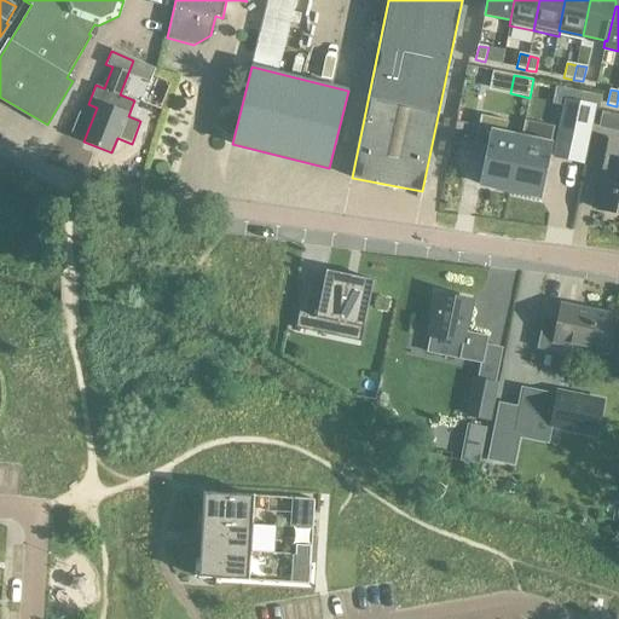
[(572,100),(567,123),(560,155),(585,161),(591,128),(596,105),(572,100)]
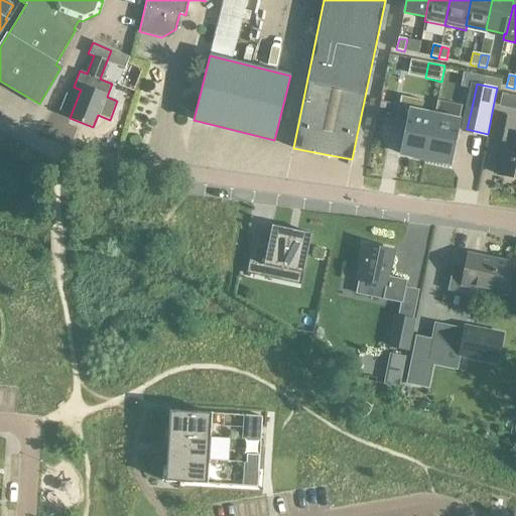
[(515,110),(515,98),(504,96),(501,107),(515,110)]
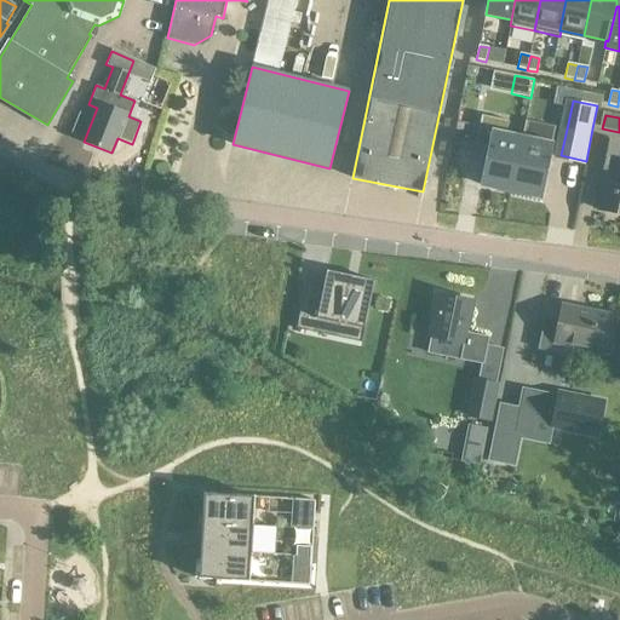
[(505,136),(509,122),(482,116),(475,147),(489,149),(482,187),(495,189),(495,190),(511,194),(522,139),(505,136)]
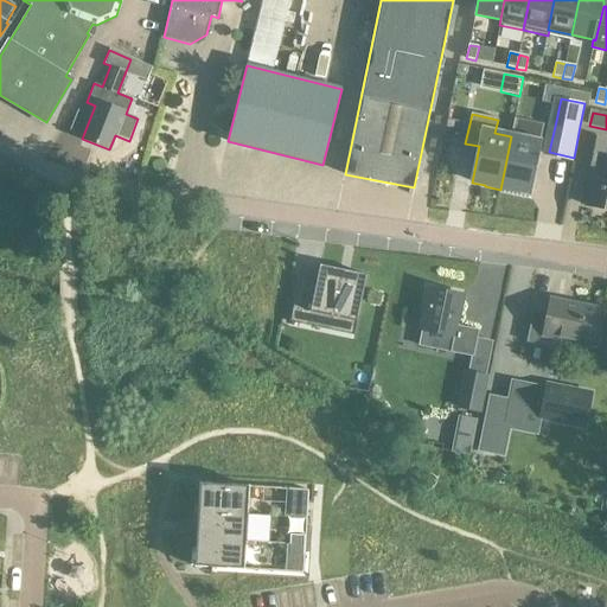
[(606,158),(604,158),(606,140),(586,135),(580,164),(594,166),(586,205),(606,210),(606,158)]
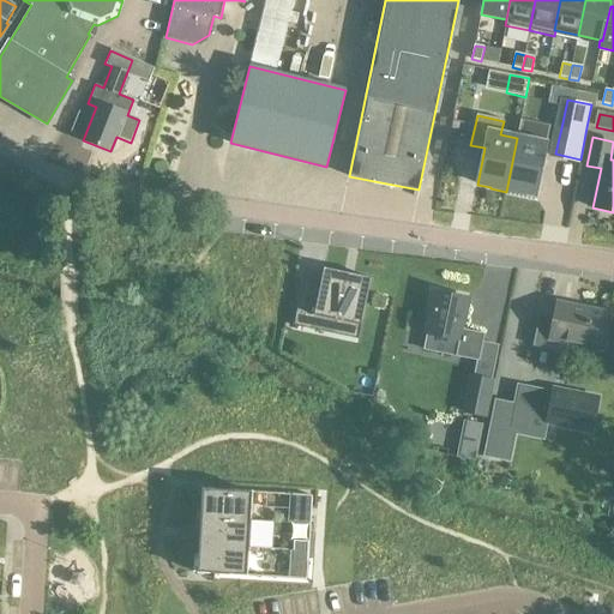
[(506,192),(522,194),(522,193),(535,197),(546,144),(517,138),(506,192)]
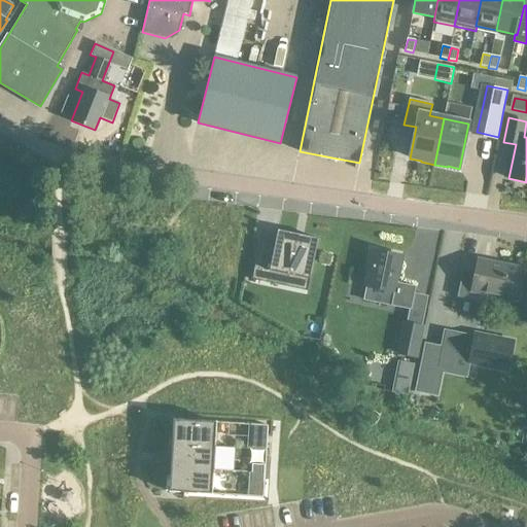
[(274,272),(310,279),(318,240),(278,231),(276,243),(259,240),(251,280),(271,284),(274,272)]
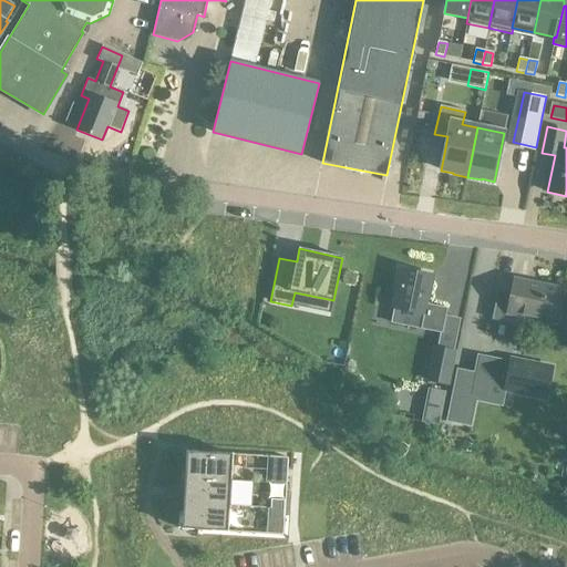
[(400,269),(392,309),(424,316),(421,330),(442,334),(447,309),(428,305),(433,276),(400,269)]
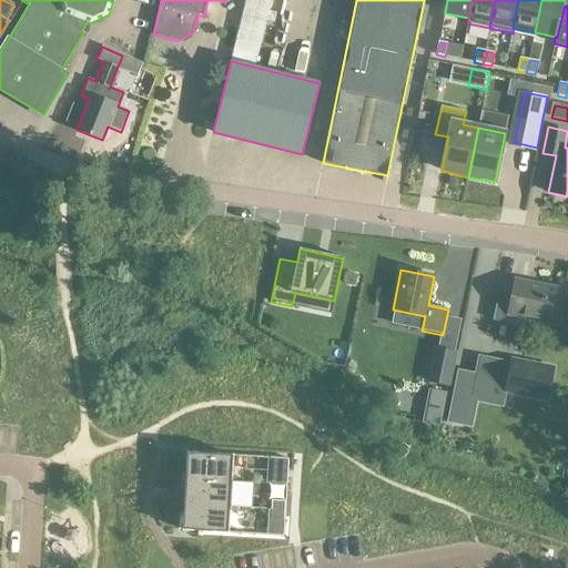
[(507,323),(509,313),(557,323),(564,292),(515,282),(513,292),(499,290),(493,321),(507,323)]
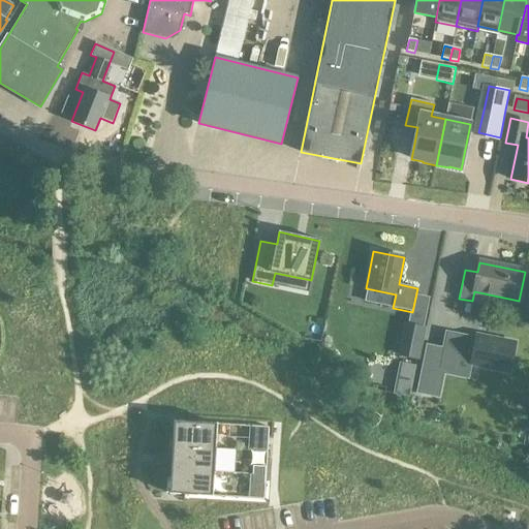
[(424,329),(405,324),(399,355),(417,360),(424,329)]
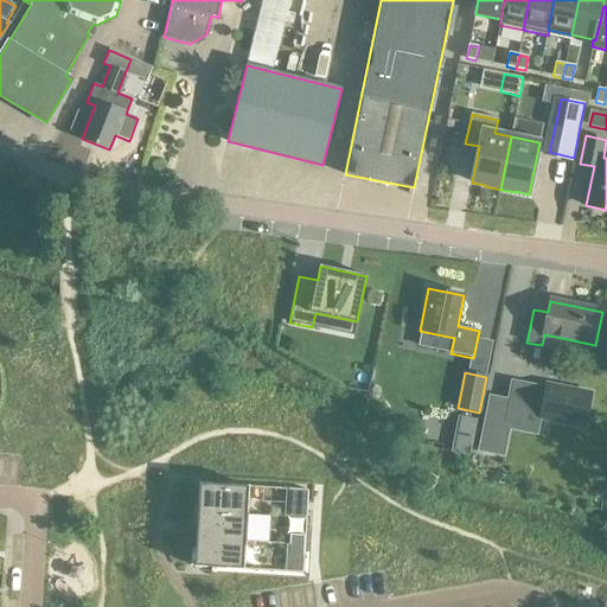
[(541,419),(585,428),(592,393),(547,384),(547,389),(512,382),(504,422),(523,426),(525,411),(542,415),(541,419)]
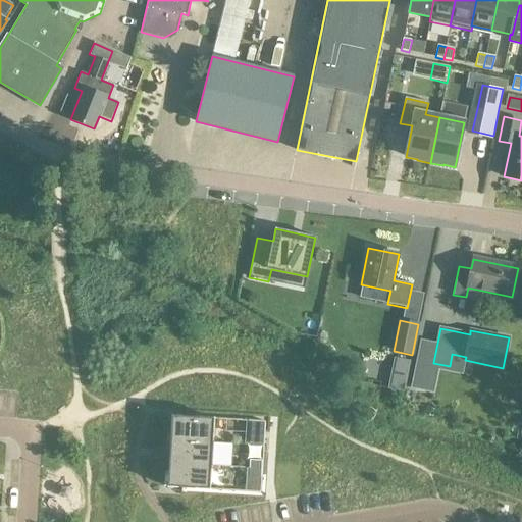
[(433,368),(432,367),(417,364),(412,388),(429,392),(433,368)]
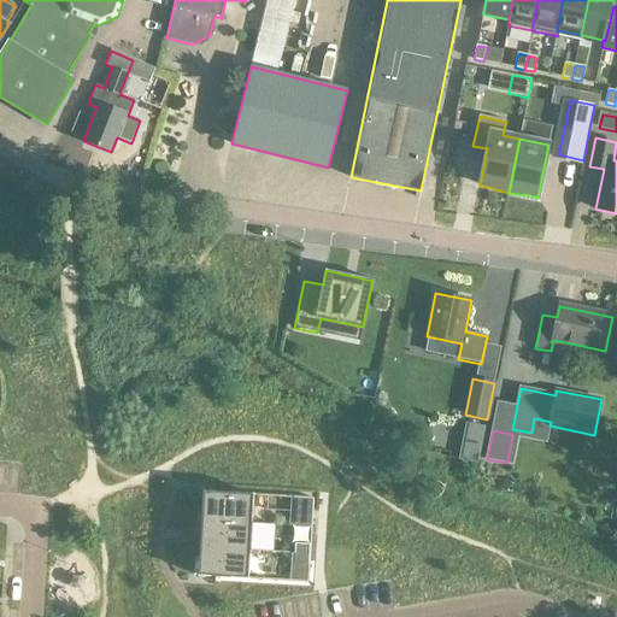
[(479,464),(482,445),(464,441),(459,459),(479,464)]
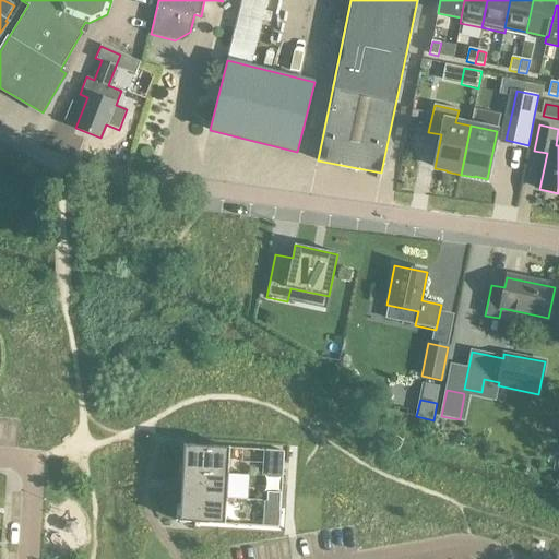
[(228,474),(229,449),(185,445),(182,472),(228,474)]
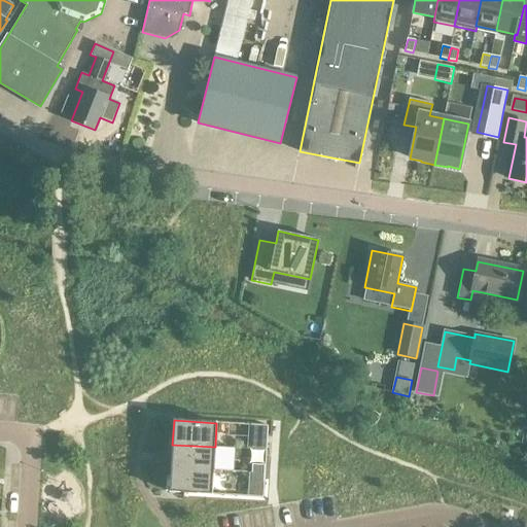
[(253,450),(266,451),(267,438),(253,437),(253,450)]
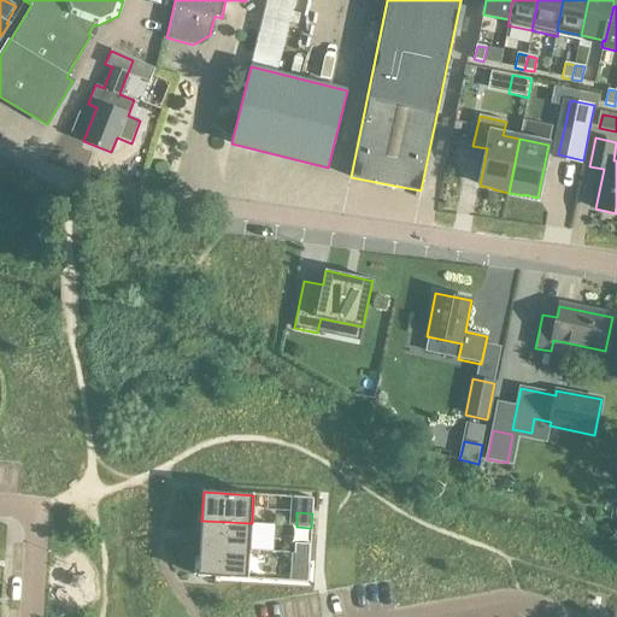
[(250,552),(252,523),(201,521),(200,548),(250,552)]
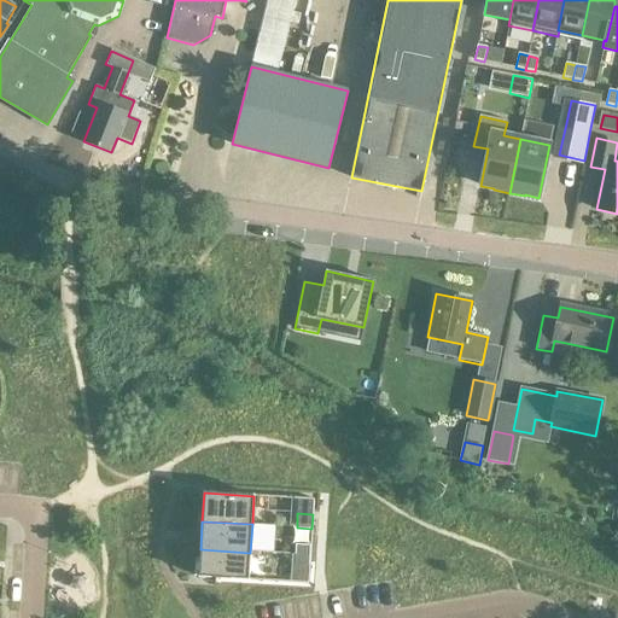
[(309,555),(310,546),(296,544),(295,554),(309,555)]
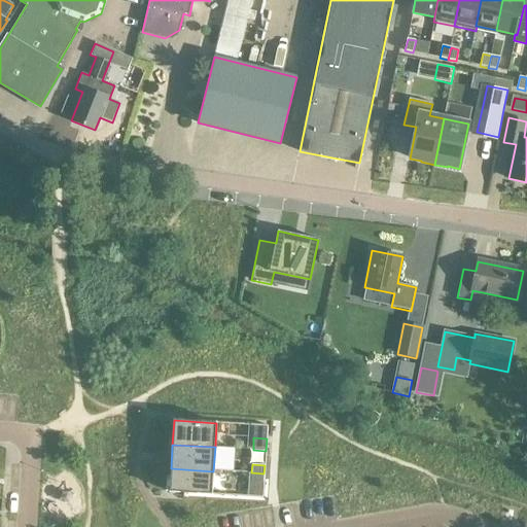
[(171,468),(169,492),(212,495),(213,471),(171,468)]
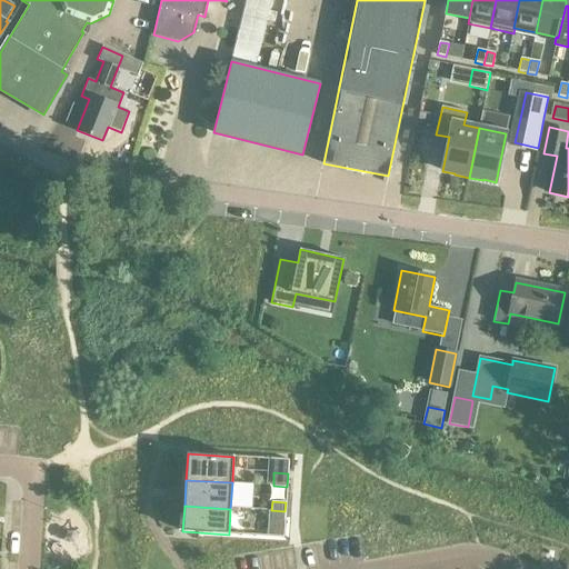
[(271,520),(285,520),(285,511),(271,510),(271,520)]
